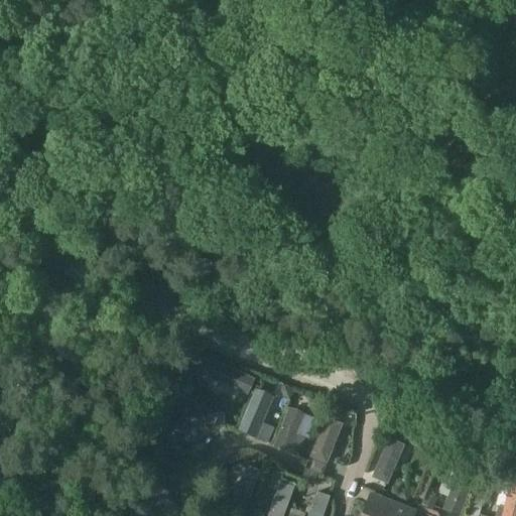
[(211,355),(203,370),(247,391),(255,376),(211,355)]
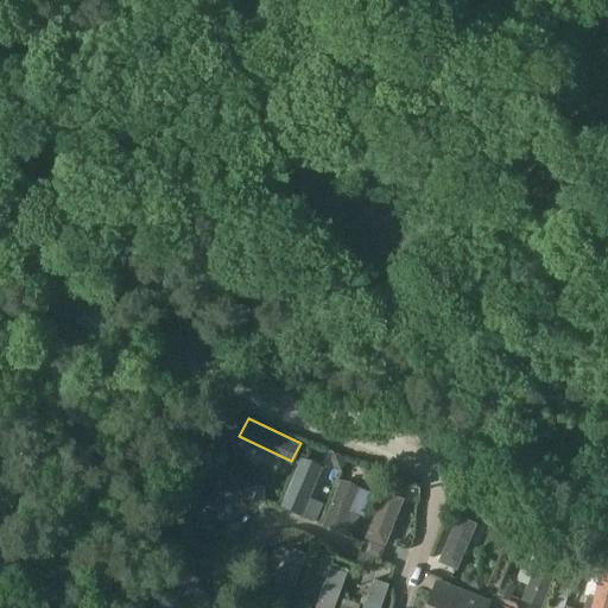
[(253,475),(255,461),(229,455),(226,469),(253,475)]
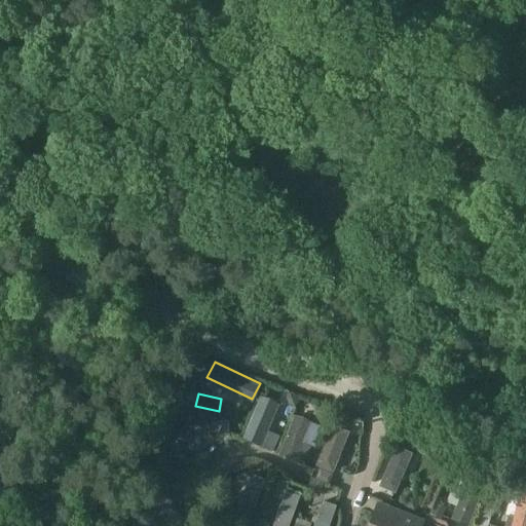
[(185,400),(168,430),(184,439),(192,423),(214,436),(223,420),(185,400)]
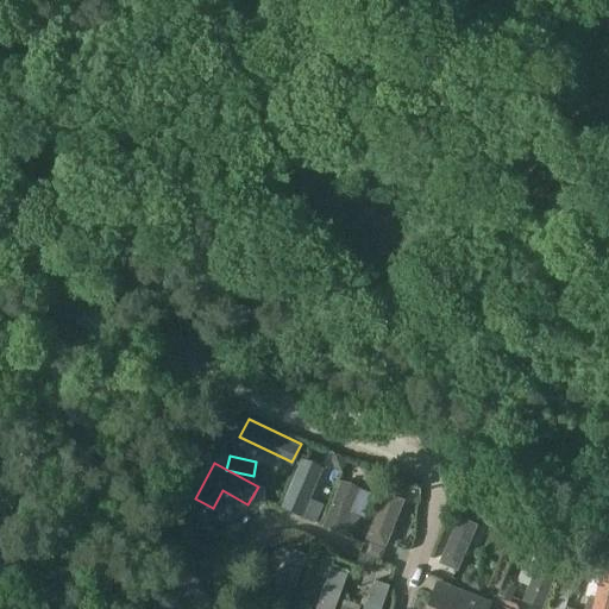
[(362,532),(370,509),(355,503),(346,525),(362,532)]
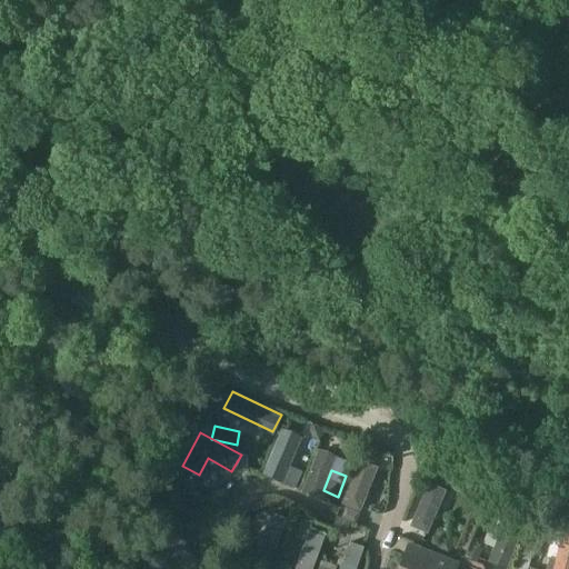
[(427,535),(446,490),(428,482),(409,527),(427,535)]
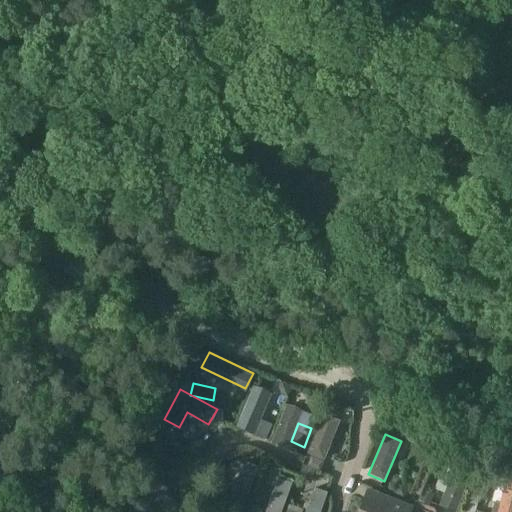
[(242,508),(258,467),(244,461),(228,502),(242,508)]
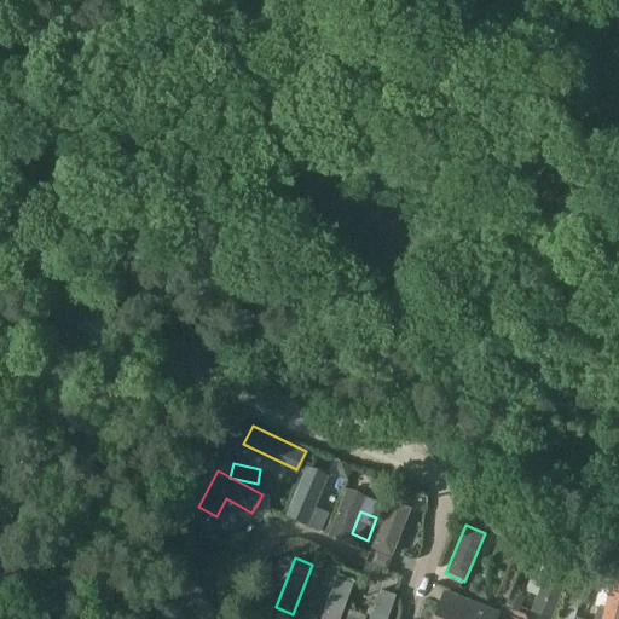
[(563,574),(549,568),(532,613),(547,618),(563,574)]
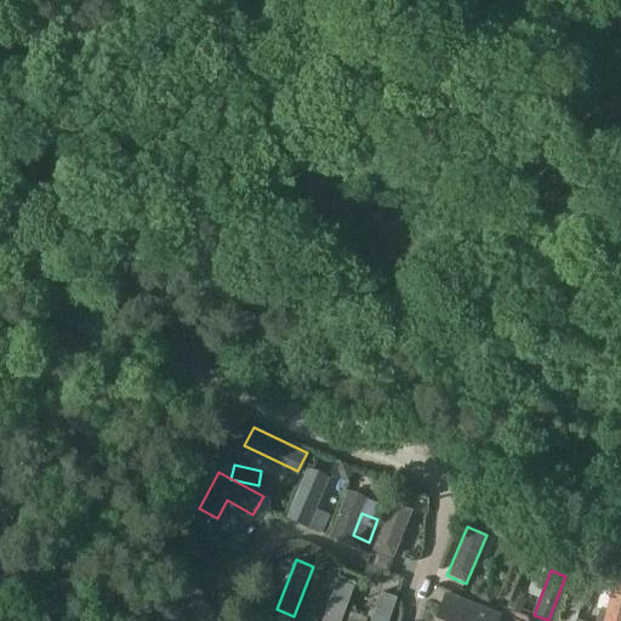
[(340,620),(355,582),(339,576),(322,620),(340,620)]
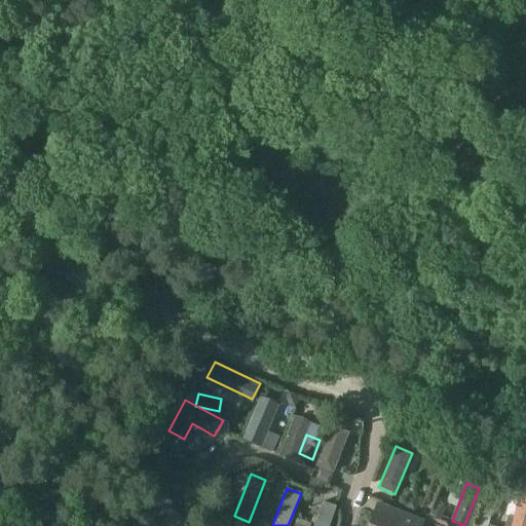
[(525,525),(525,500),(520,499),(513,525),(525,525)]
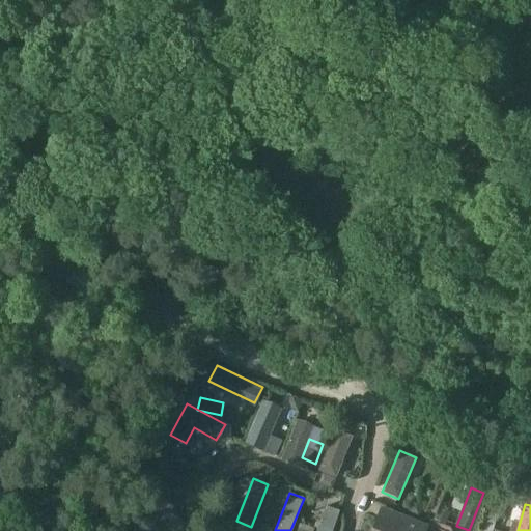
[(332,530),(339,510),(326,505),(316,530),(332,530)]
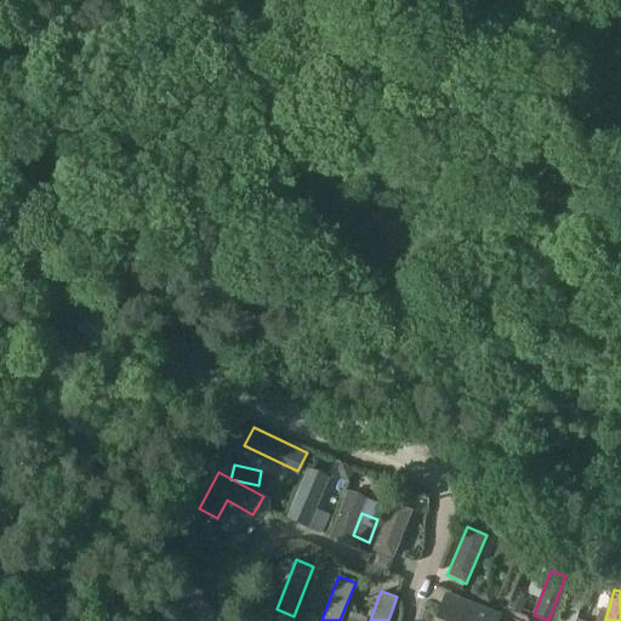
[(434,620),(518,620),(500,613),(500,614),(445,593),(434,620)]
